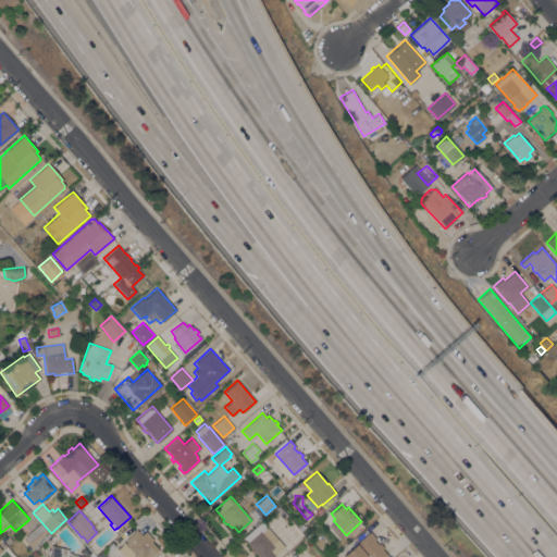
[(272,556),(260,556),(256,552),(254,554),(250,551),(252,548),(244,539),(262,521),(285,546),(272,556)]
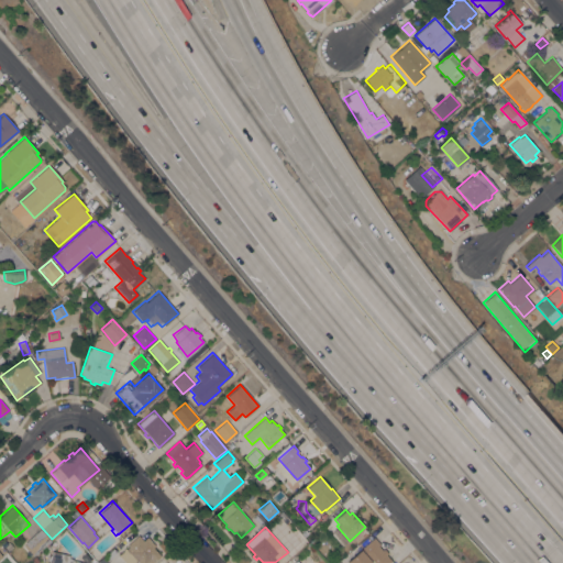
[(40,529),(50,541),(34,554),(34,553),(32,555),(23,544),(25,543),(24,542),(40,529)]
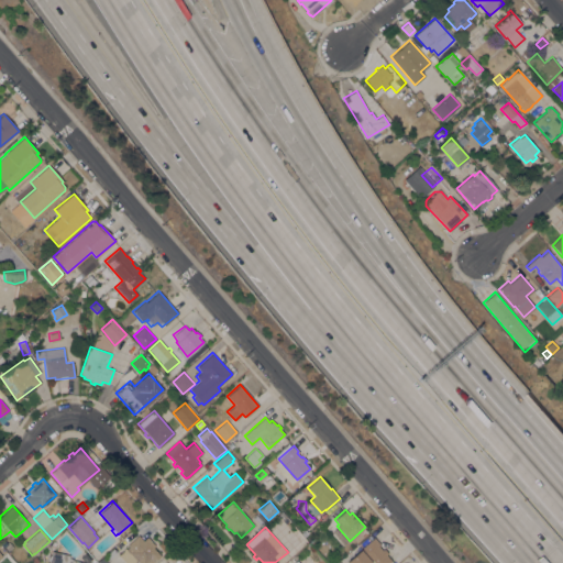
[(151,562),(124,562),(118,555),(123,550),(125,548),(125,549),(129,547),(127,544),(139,534),(143,540),(147,537),(155,545),(153,547),(161,555),(151,562)]
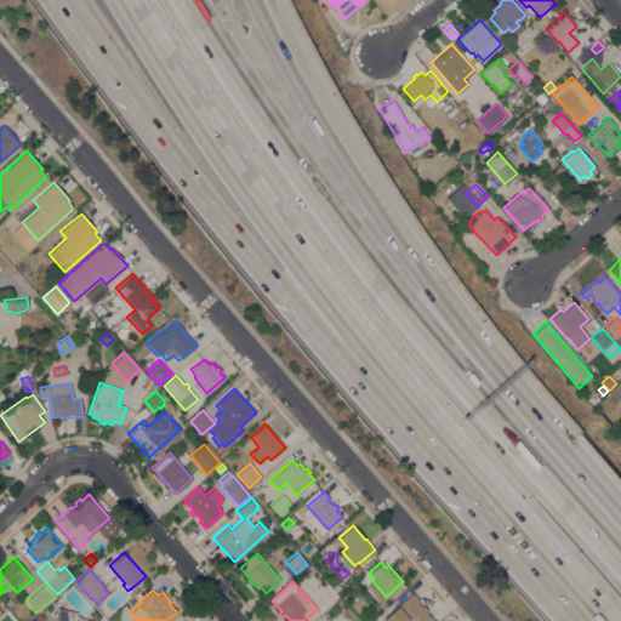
[(382,620),(412,592),(419,599),(416,602),(422,607),(423,605),(427,609),(425,611),(432,617),(427,620),(382,620)]
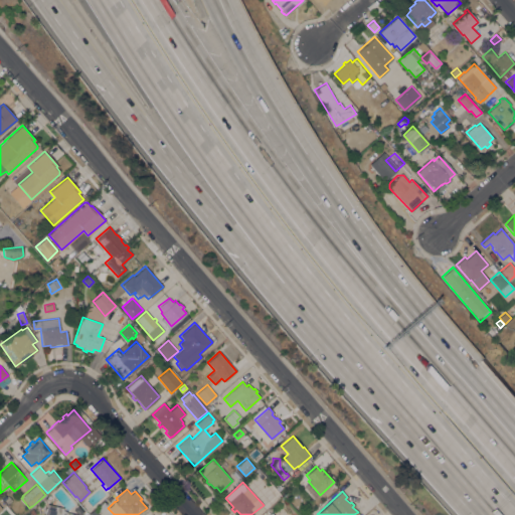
[(99,512),(96,508),(104,501),(107,505),(99,512)]
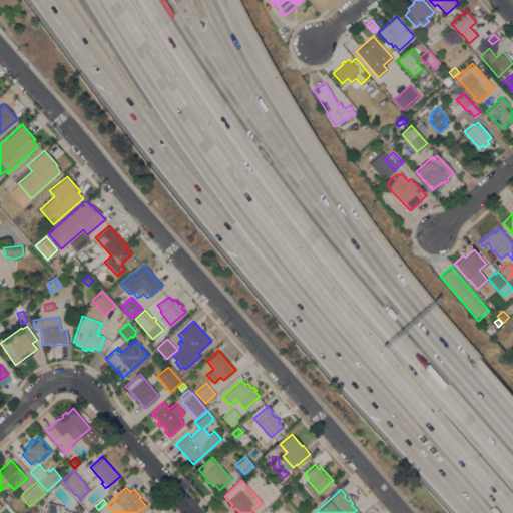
[(43,512),(47,501),(63,506),(62,508),(66,509),(66,510),(78,512),(43,512)]
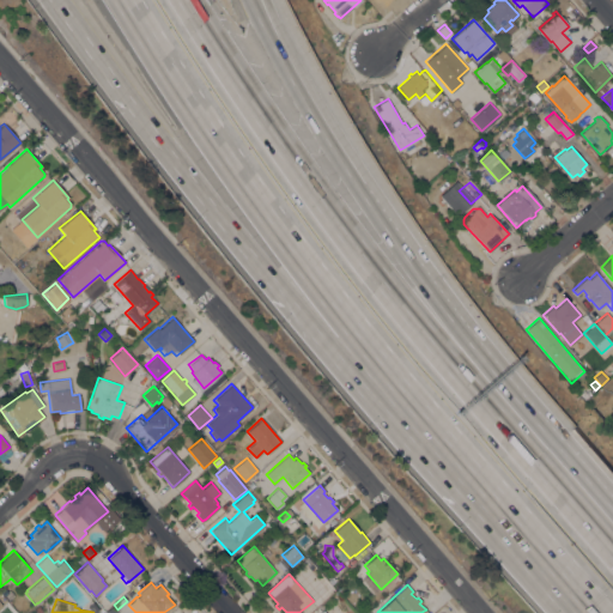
[(87,606),(92,601),(98,610),(95,612),(92,612),(87,606)]
